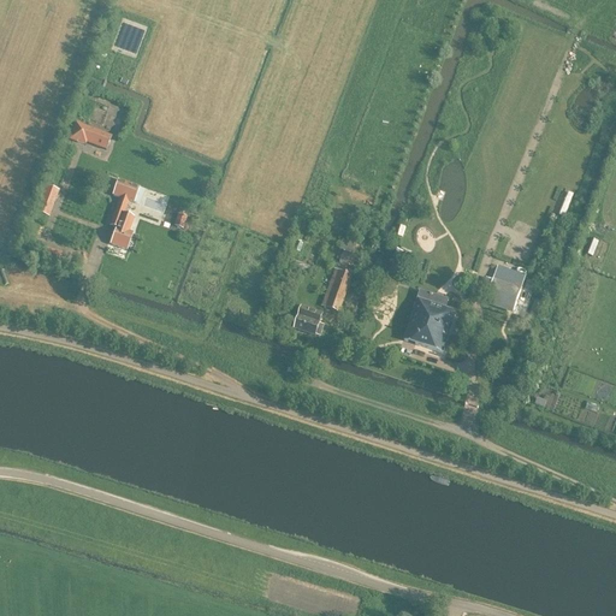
[(106,149),(111,136),(76,123),(69,140),(77,142),(78,138),(106,149)]
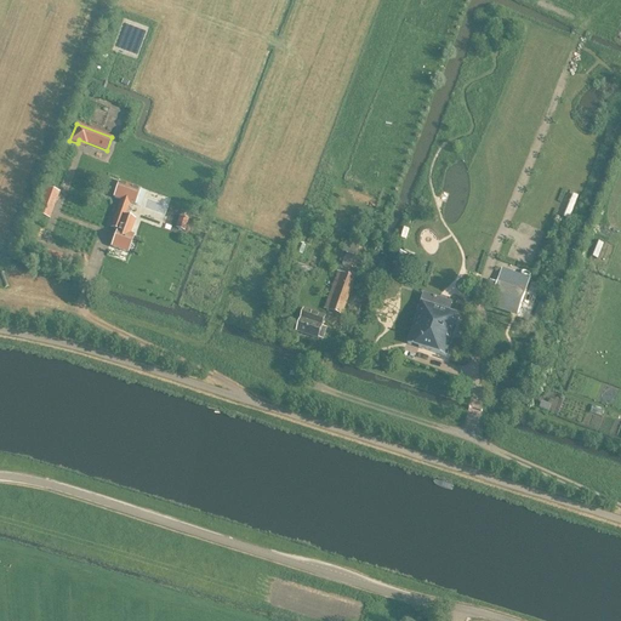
[(119,182),(114,197),(120,199),(110,227),(118,229),(112,246),(129,252),(135,235),(130,233),(135,220),(125,216),(130,203),(135,204),(140,189),(119,182)]
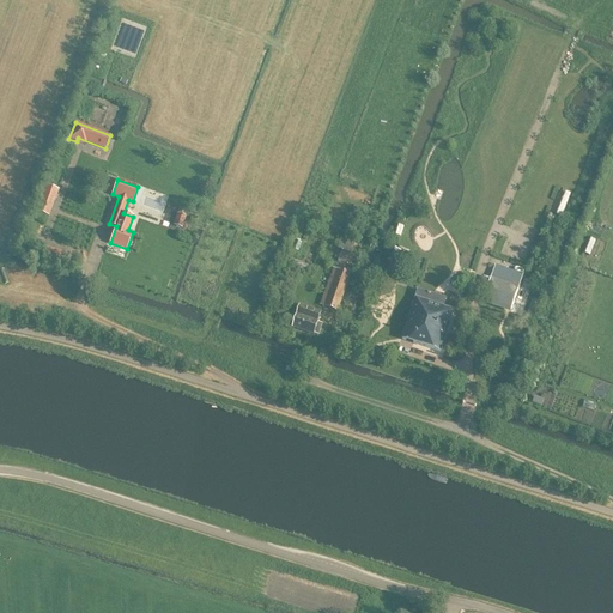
[(59,189),(46,184),(36,211),(48,216),(59,189)]
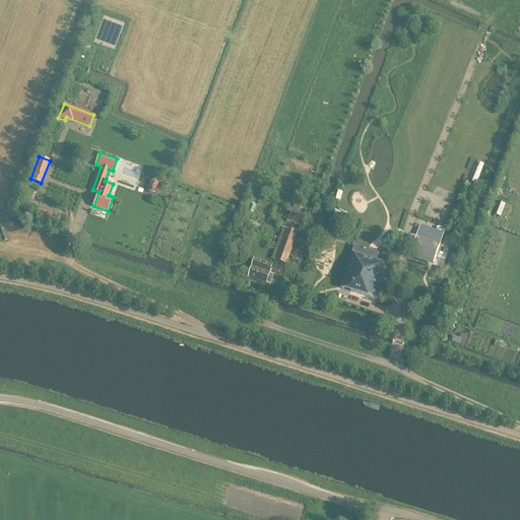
[(157,183),(151,181),(148,191),(154,192),(157,183)]
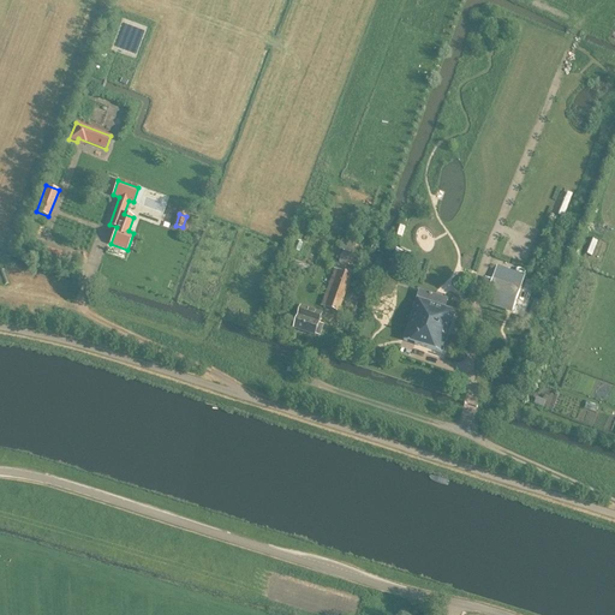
[(598,240),(590,238),(585,254),(592,256),(598,240)]
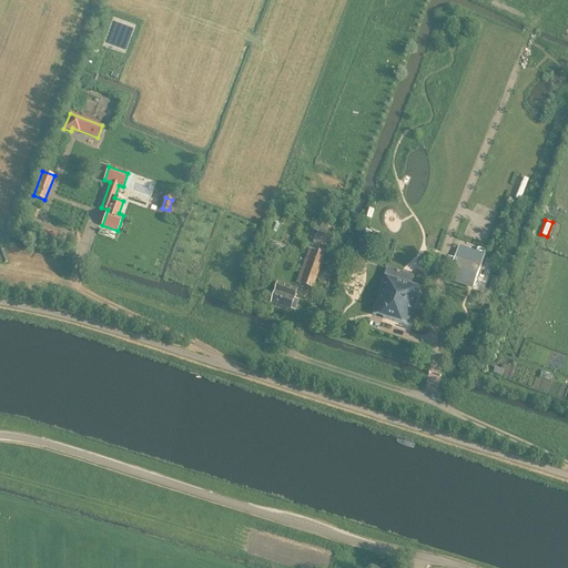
[(363,229),(358,240),(366,242),(371,232),(363,229)]
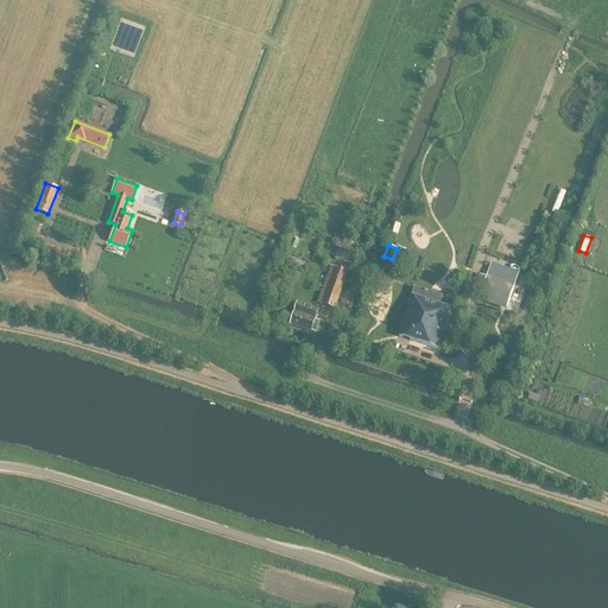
[(344,248),(340,259),(347,263),(352,251),(344,248)]
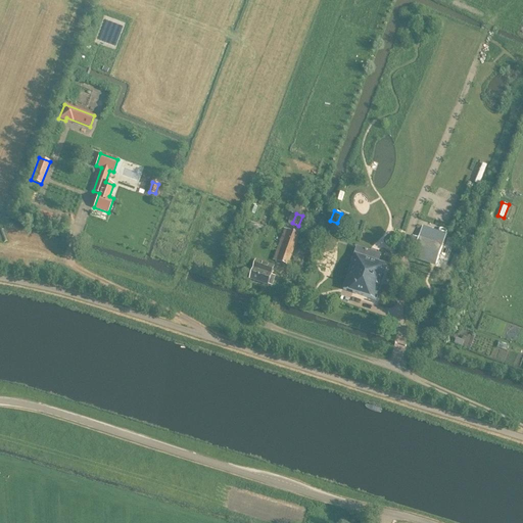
[(413,236),(408,249),(414,251),(412,257),(435,266),(446,234),(423,226),(419,238),(413,236)]
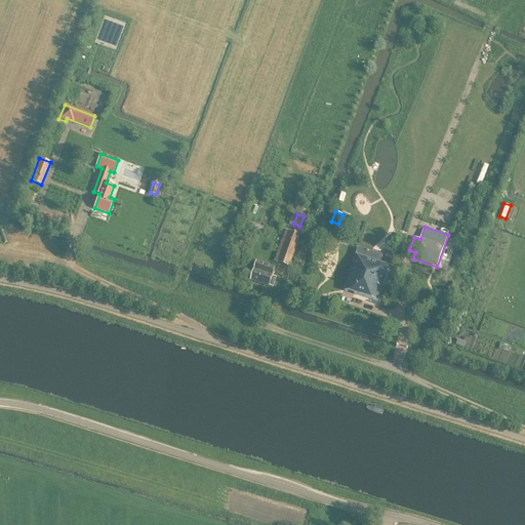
[(281,243),(274,260),(287,266),(299,236),(291,232),(291,231),(285,229),(280,243),(281,243)]
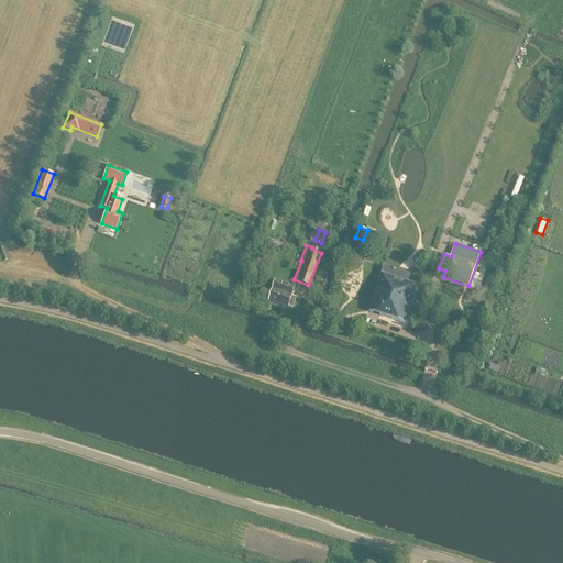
[(417,286),(383,274),(368,310),(404,323),(417,286)]
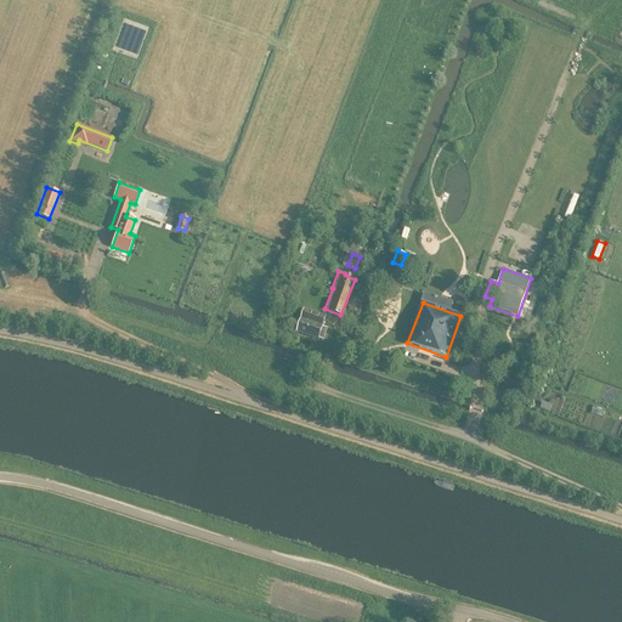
[(542,304),(536,321),(544,323),(550,306),(542,304)]
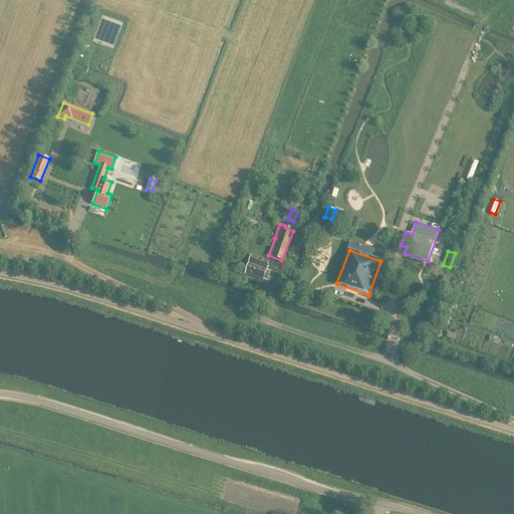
[(263,280),(263,279),(267,280),(270,271),(266,269),(268,262),(251,257),(245,274),(263,280)]
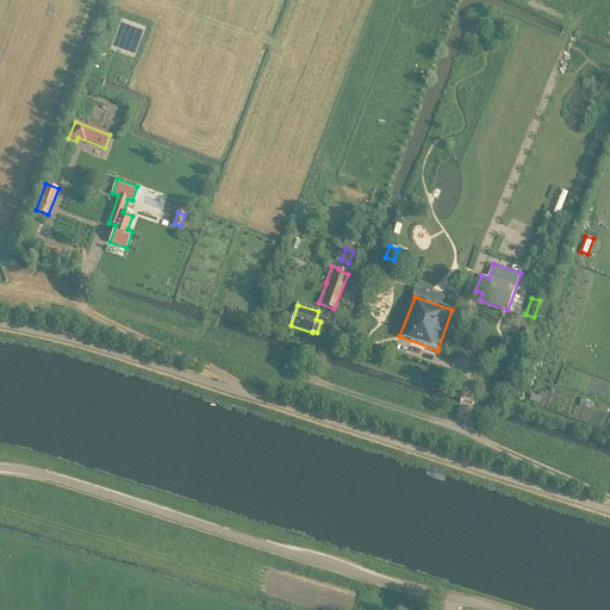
[(541,398),(531,394),(529,400),(539,404),(541,398)]
